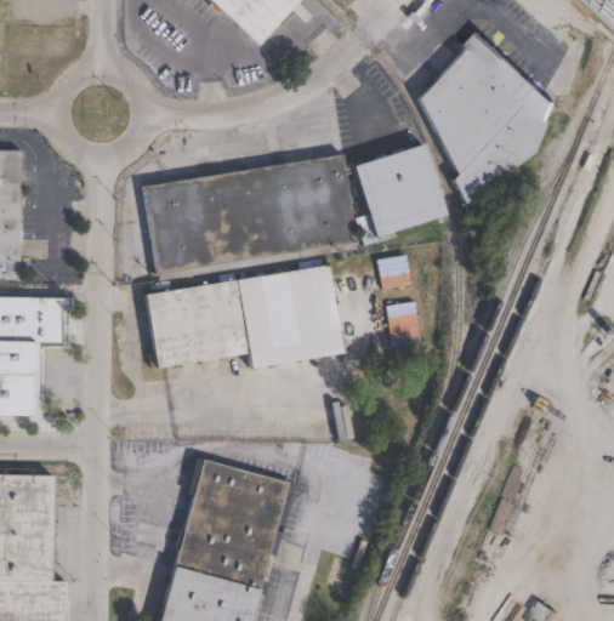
[(302,0),(261,45),(212,0),(302,0)]
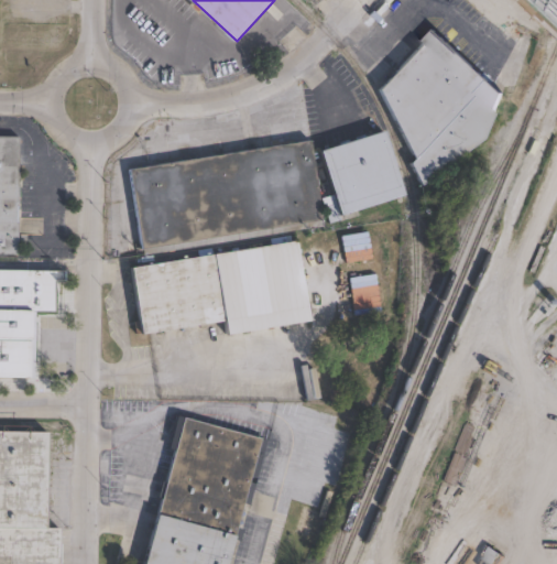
[(479,147),(417,192),(406,171),(410,165),(374,96),(429,38),(499,101),(479,147)]
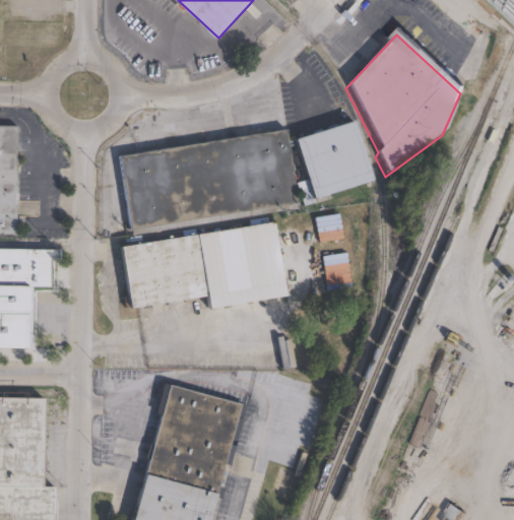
[(376,180),(317,198),(299,140),(358,121),(376,180)]
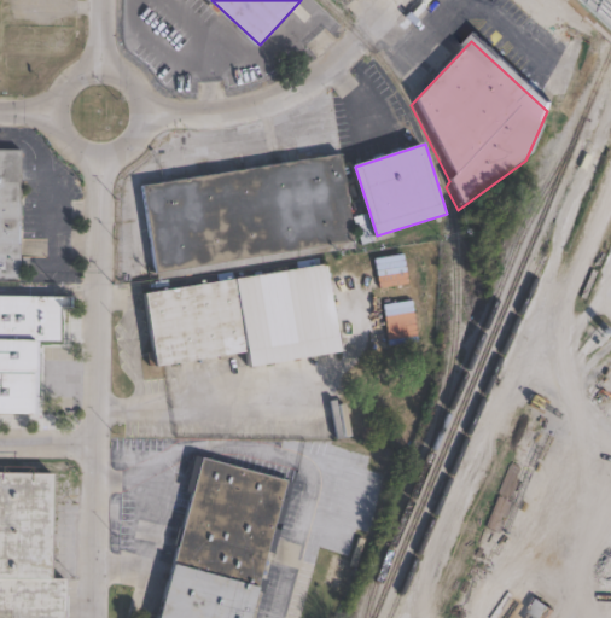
[(360,245),(162,277),(147,184),(344,152),(360,245)]
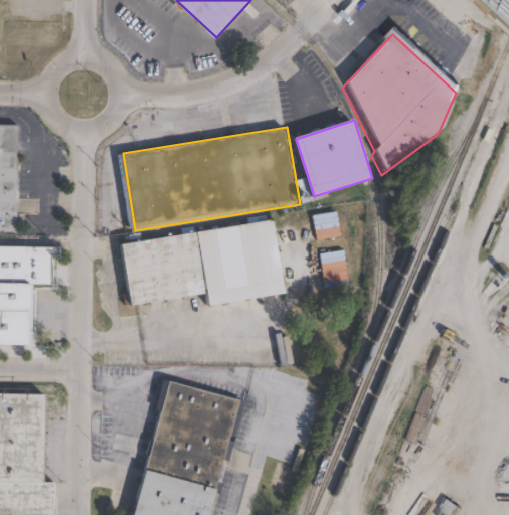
[(0,129),(12,130),(10,235),(0,235),(0,129)]
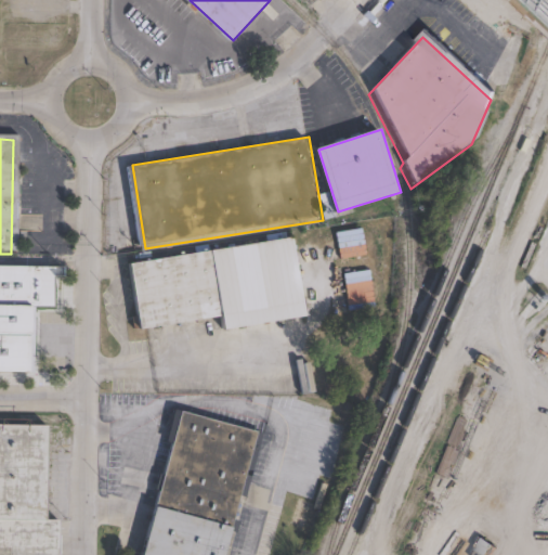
[(341,232),(347,258),(372,254),(366,228),(341,232)]
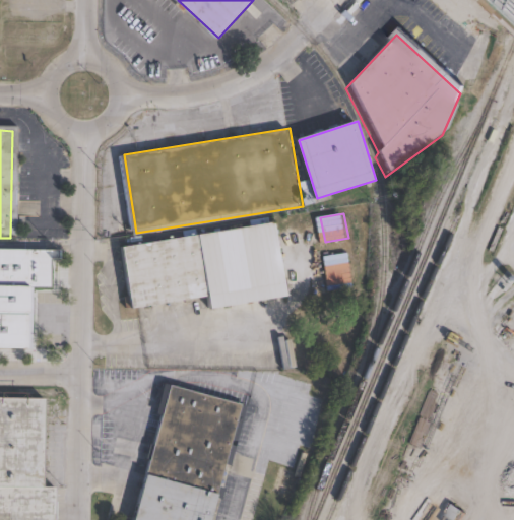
[(287,296),(212,308),(210,296),(133,308),(123,247),(275,221),(287,296)]
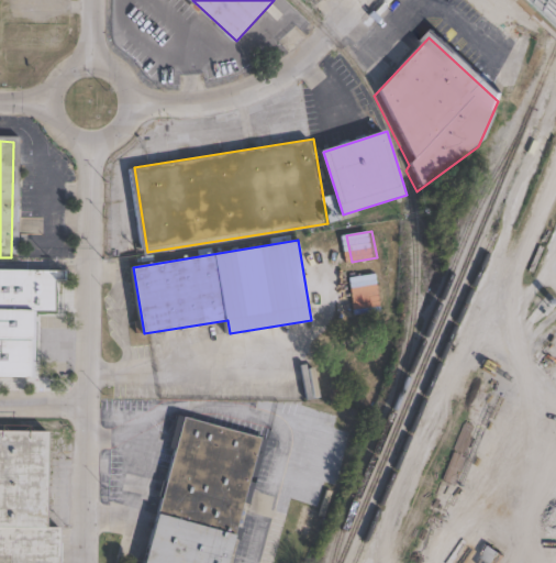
[(0,275),(57,276),(57,284),(48,284),(48,316),(31,315),(30,383),(0,382),(0,275)]
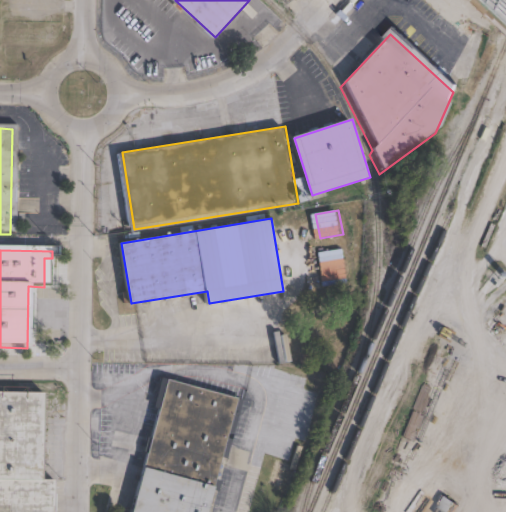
[(243,401),(213,511),(133,511),(168,381),(243,401)]
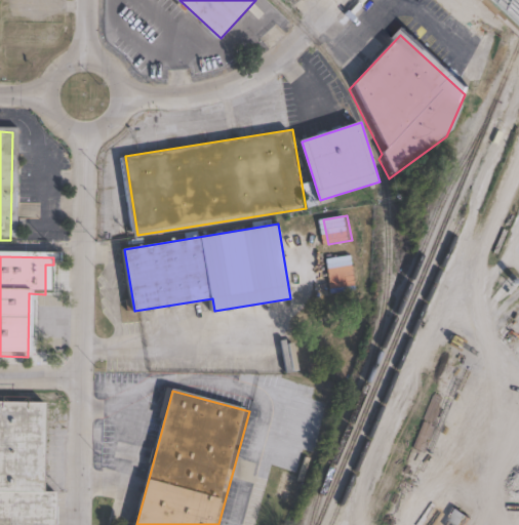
[(0,524),(0,397),(49,398),(48,487),(61,487),(60,524),(0,524)]
